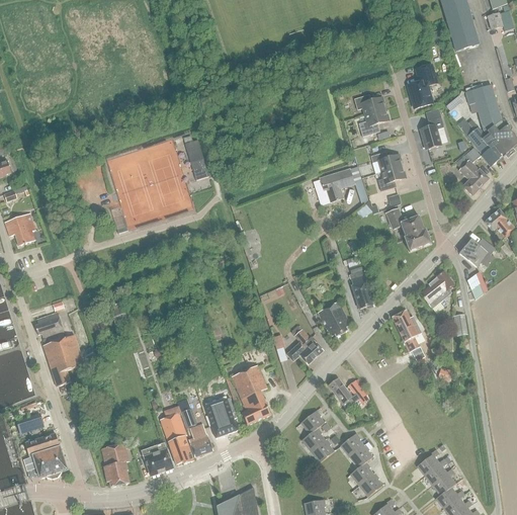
[(439,0),(454,50),(478,44),(464,0),(439,0)]
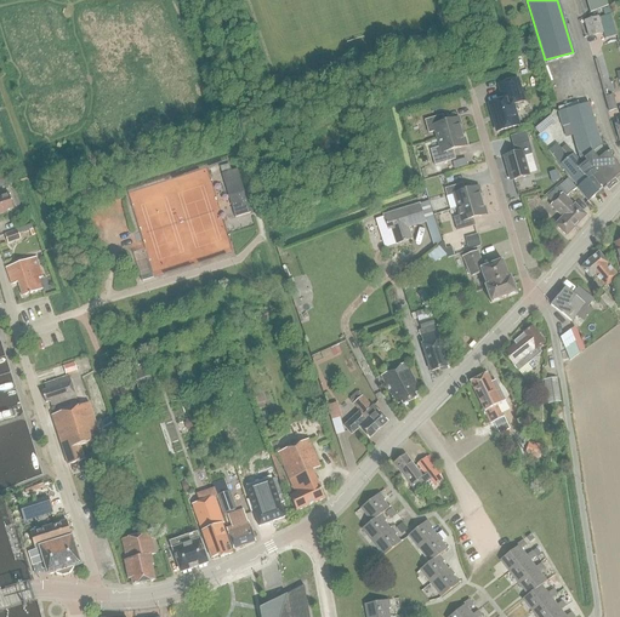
[(596,13),(581,17),(586,34),(601,29),(602,30),(603,36),(615,33),(614,27),(609,11),(597,15),(596,13)]
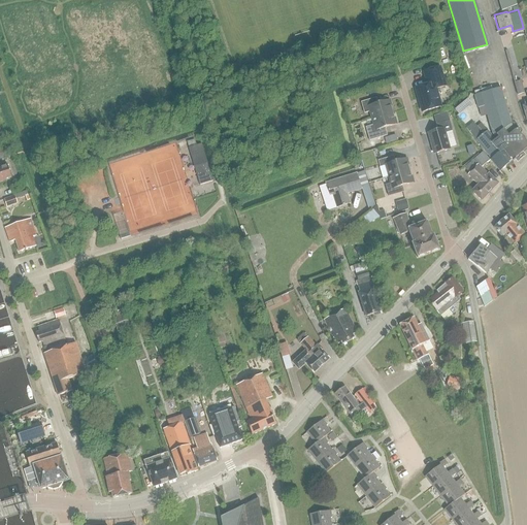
[(449,29),(437,32),(440,42),(451,40),(449,29)]
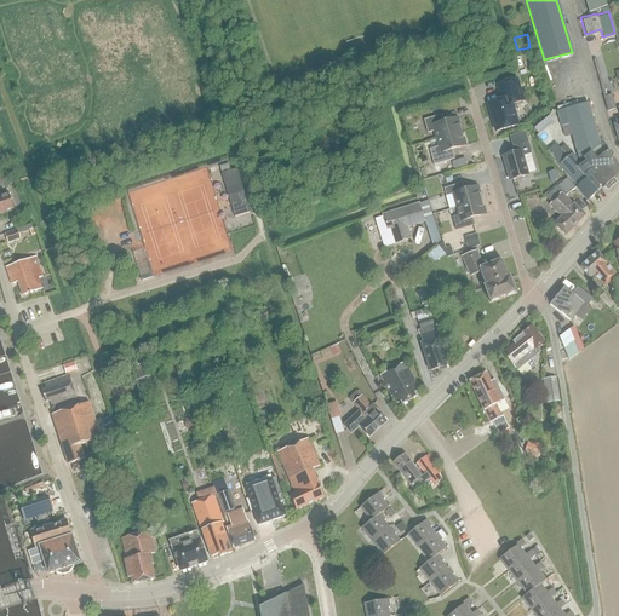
[(496,128),(516,122),(510,102),(521,98),(515,76),(497,81),(502,97),(487,101),(496,128)]
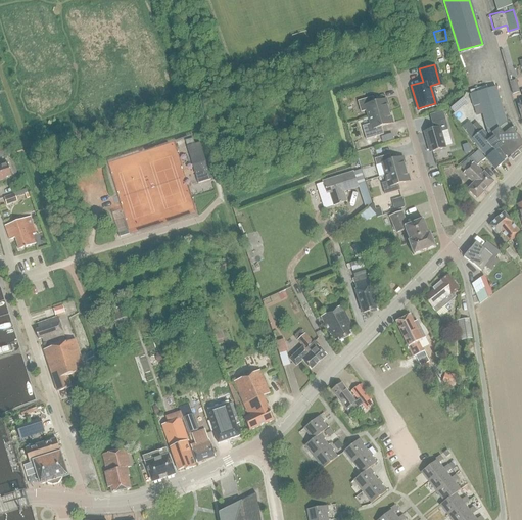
[(518,90),(515,78),(509,80),(512,91),(518,90)]
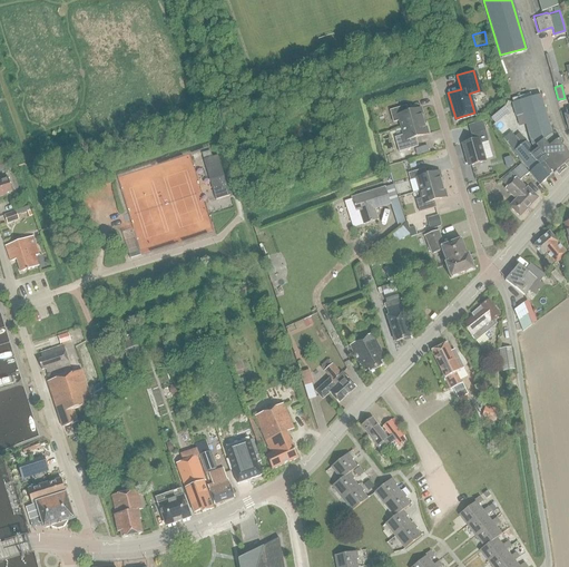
[(541,91),(513,99),(518,113),(523,110),(526,120),(531,143),(533,145),(533,146),(535,145),(537,144),(539,146),(537,148),(545,159),(541,162),(547,169),(550,166),(553,170),(568,156),(568,153),(552,133),(541,91)]
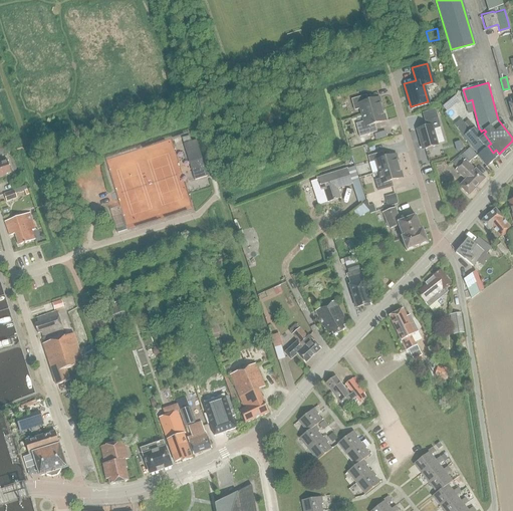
[(361,112),(380,106),(379,101),(380,101),(378,94),(367,98),(365,92),(350,96),(353,107),(359,106),(361,112)]
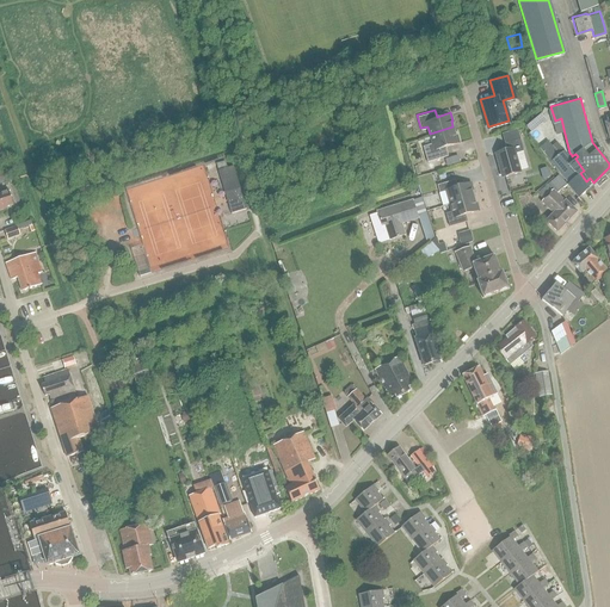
[(556,131),(564,129),(561,118),(555,121),(553,121),(556,131)]
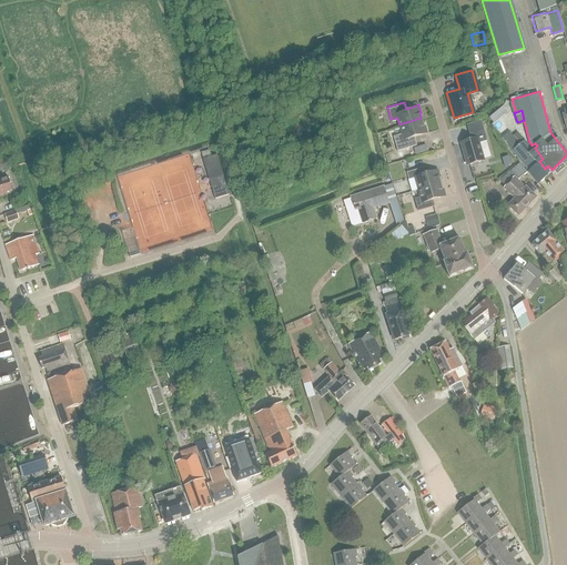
[(497,117),(494,111),(488,115),(493,120),(497,117)]
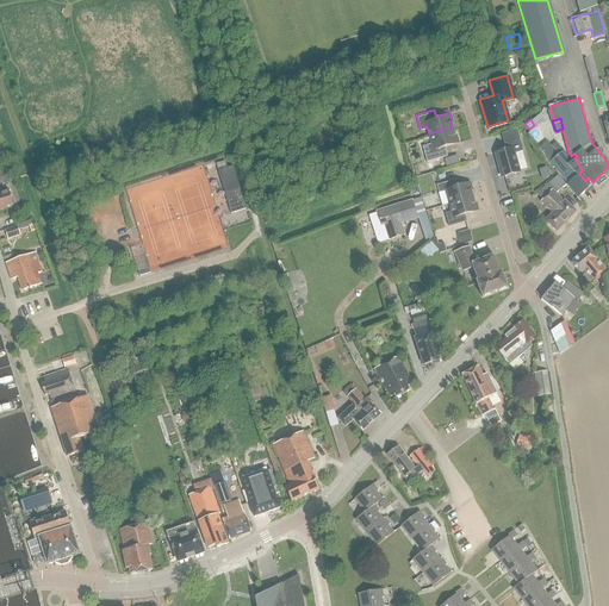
[(452,126),(429,133),(430,142),(422,144),(427,160),(446,154),(443,144),(458,141),(455,132),(454,133),(452,126)]
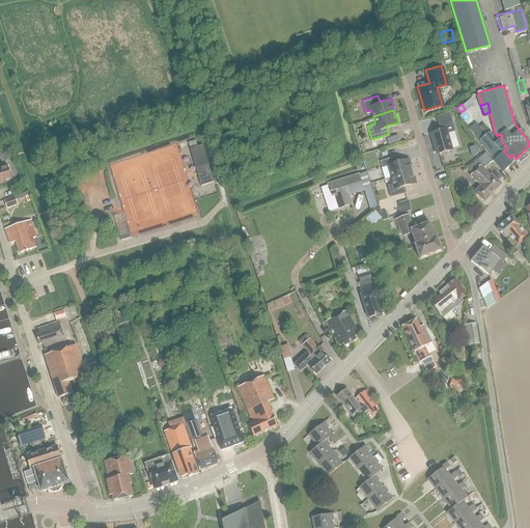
[(436,151),(449,148),(451,147),(446,132),(454,129),(451,118),(438,122),(439,129),(430,131),(436,151)]
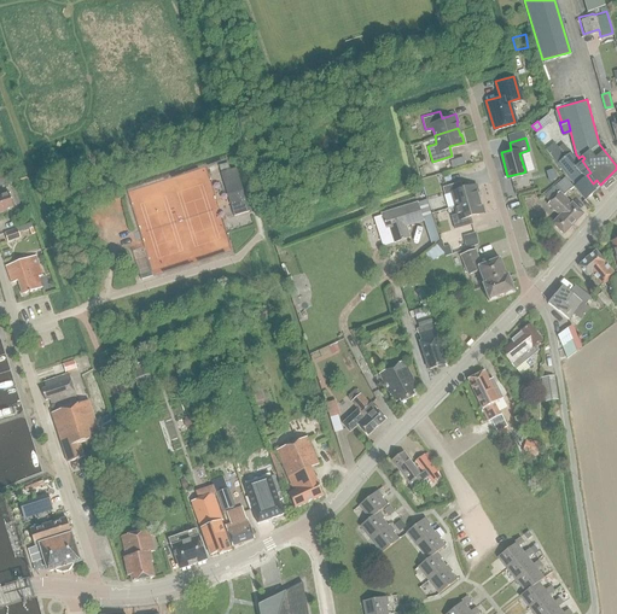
[(545,147),(545,148),(565,174),(572,185),(585,198),(600,185),(597,180),(593,183),(587,175),(591,173),(582,161),(581,158),(578,161),(577,162),(569,150),(562,141),(556,146),(556,145),(553,141),(545,147)]
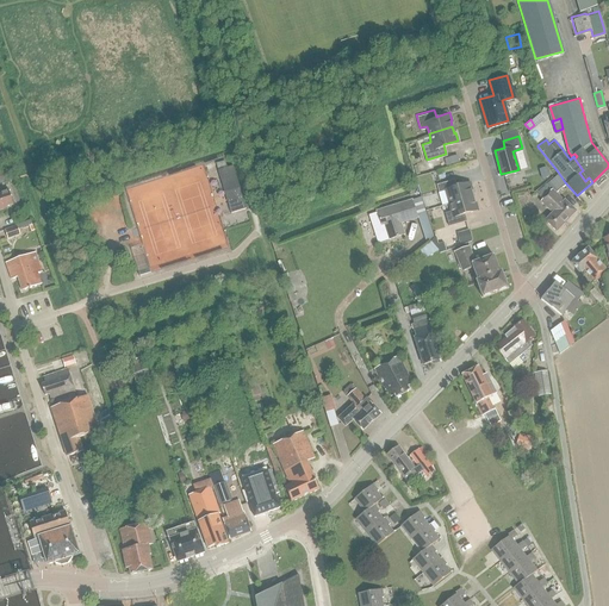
[(457,152),(443,156),(446,163),(459,160),(457,152)]
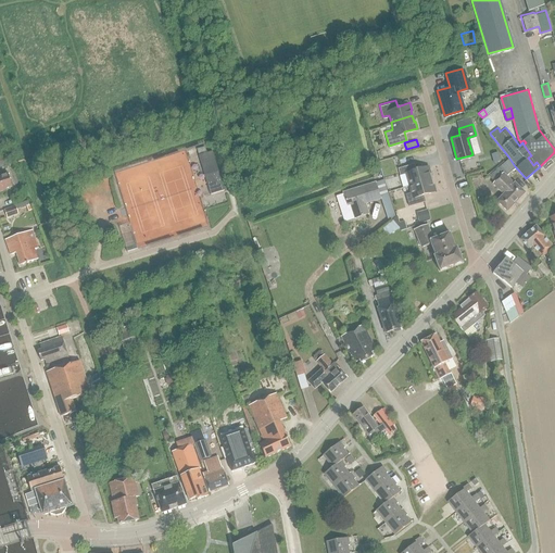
[(223,188),(217,168),(212,149),(205,151),(203,145),(197,147),(198,153),(204,172),(210,192),(223,188)]
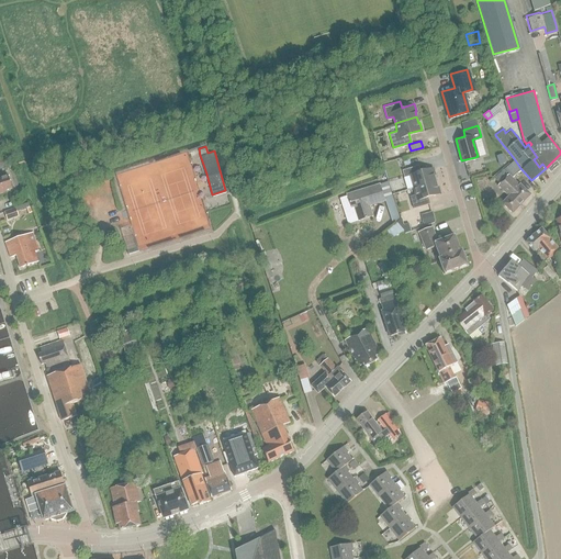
[(503,153),(495,154),(497,163),(504,160),(503,153)]
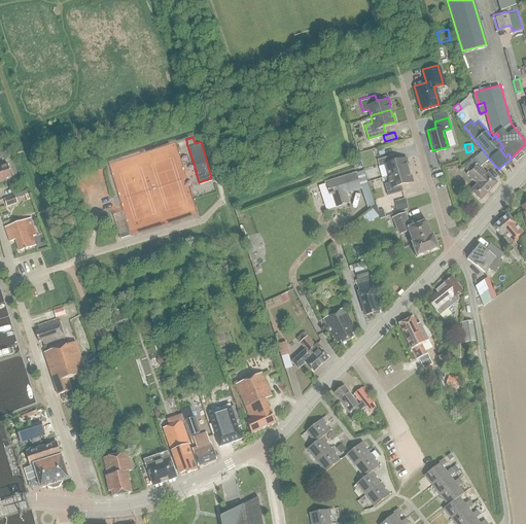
[(488,158),(481,148),(463,164),(468,170),(466,172),(477,181),(469,188),(480,198),(496,180),(487,171),(480,165),(488,158)]
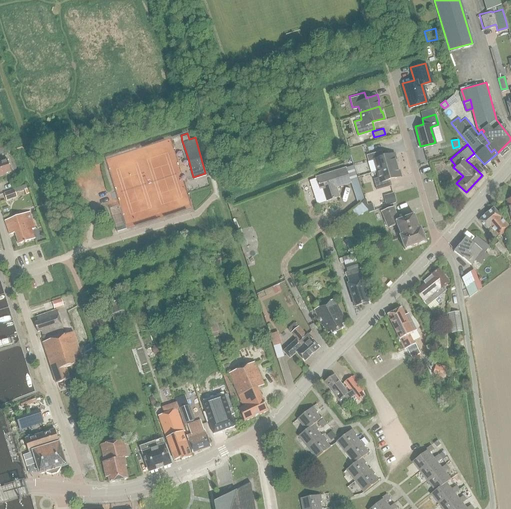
[(376,169),(396,163),(394,158),(396,157),(394,151),(382,155),(380,149),(366,153),(368,159),(373,158),(376,169)]
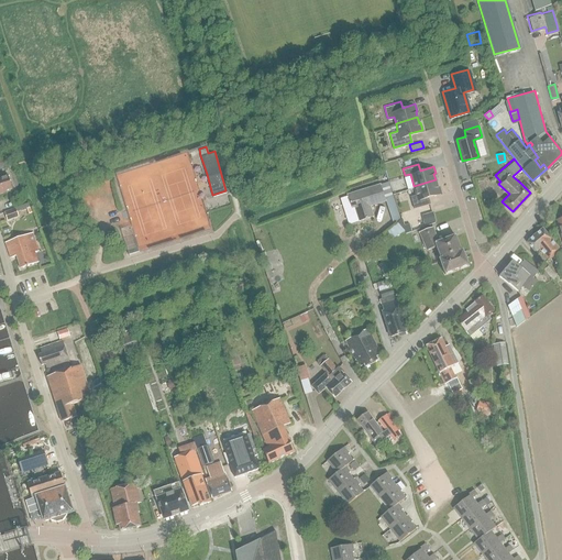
[(0,193),(6,190),(4,188),(11,187),(7,173),(0,174),(0,193)]
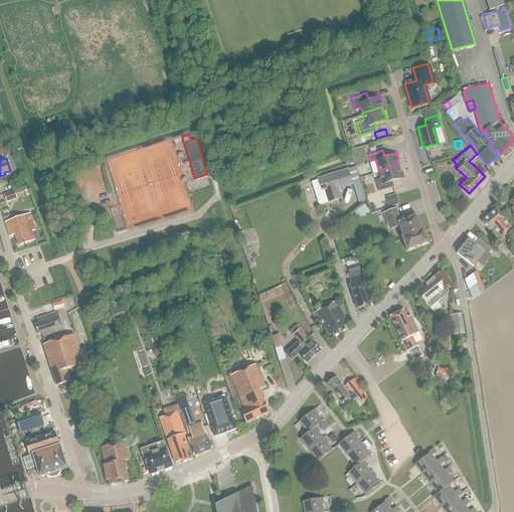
[(398,164),(378,170),(380,176),(375,178),(378,189),(392,184),(391,179),(403,175),(401,169),(399,170),(398,164)]
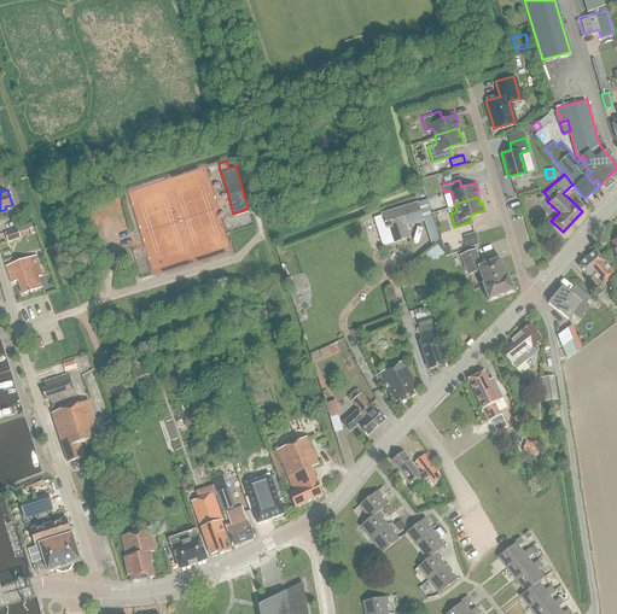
[(383,211),(372,215),(383,245),(395,240),(412,234),(408,222),(423,217),(417,199),(383,211)]
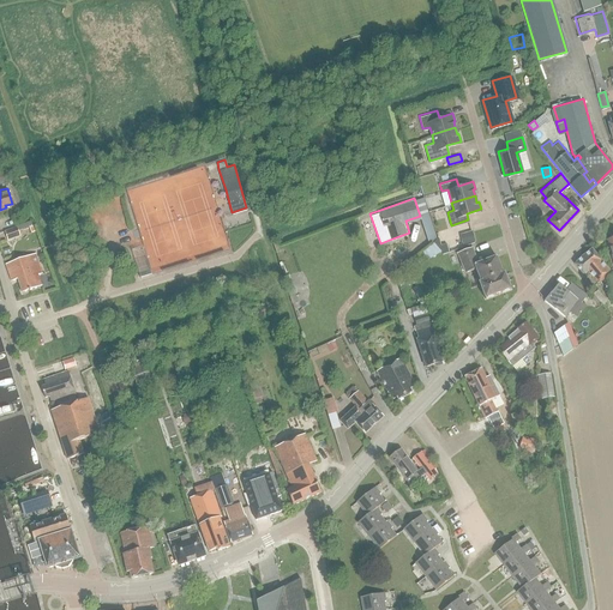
[(19,234),(18,231),(16,224),(4,228),(7,239),(19,234)]
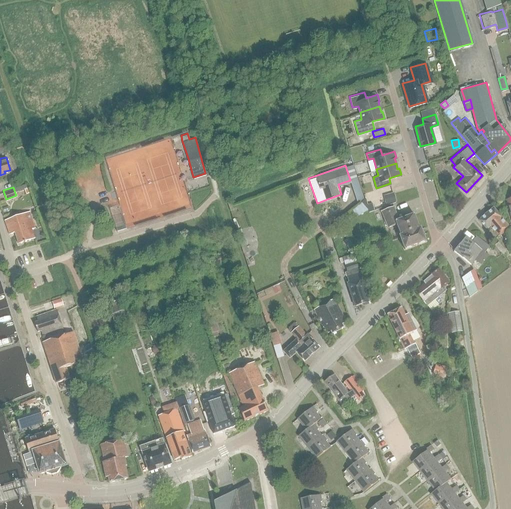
[(393,191),(382,194),(385,202),(395,199),(393,191)]
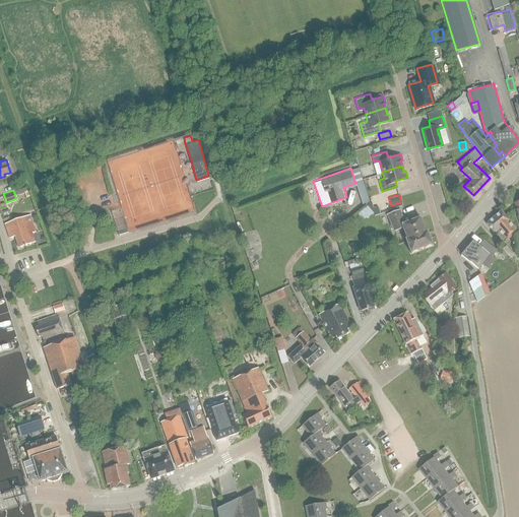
[(370,200),(366,203),(373,211),(374,213),(379,211),(377,204),(372,206),(370,200)]
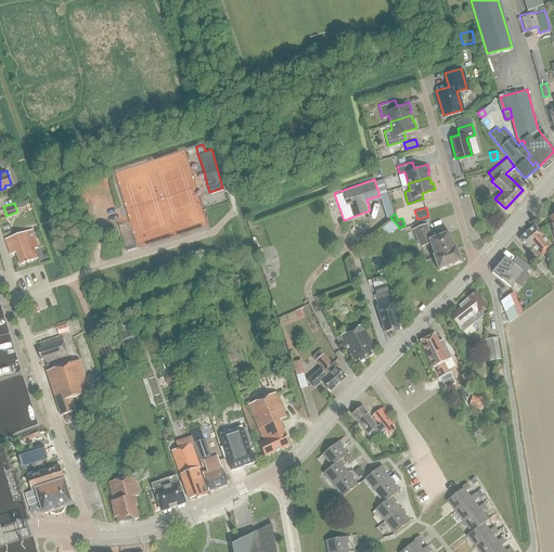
[(413,228),(414,231),(420,244),(429,241),(434,253),(433,254),(438,268),(461,259),(455,245),(453,246),(448,230),(432,236),(426,222),(427,222),(427,221),(412,228),(413,228)]
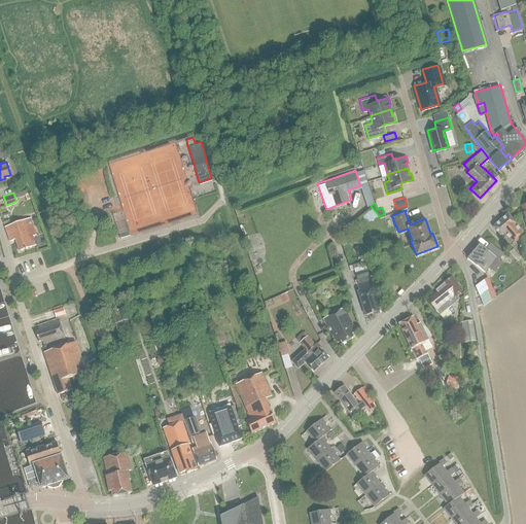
[(525,236),(524,230),(522,230),(506,212),(499,218),(492,224),(499,234),(502,231),(512,242),(517,238),(521,251),(523,250),(525,256),(525,255),(525,236)]
